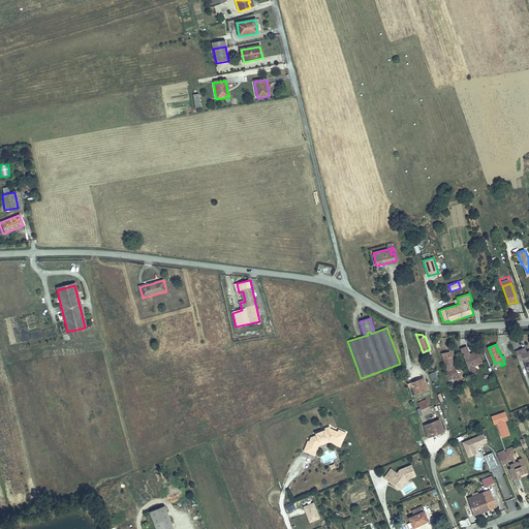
[(467,347),(461,350),(469,370),(475,368),(474,366),(483,363),(477,351),(472,353),(473,354),(470,355),(469,354),(467,347)]
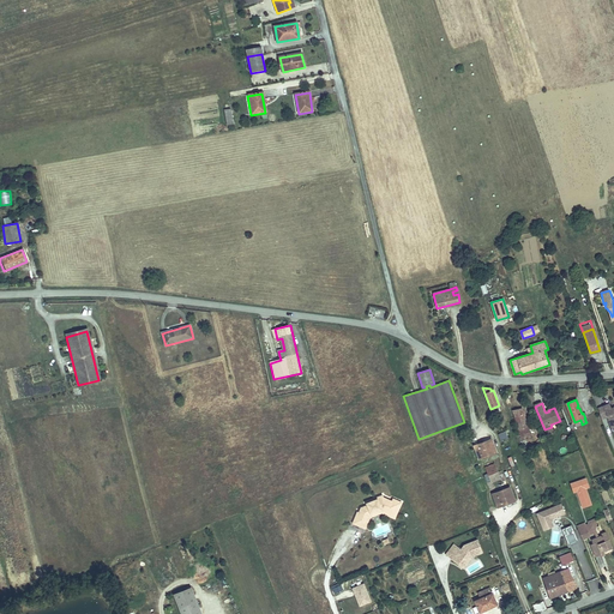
[(603,407),(605,411),(607,416),(613,431),(613,429),(613,407),(612,409),(609,404),(603,407)]
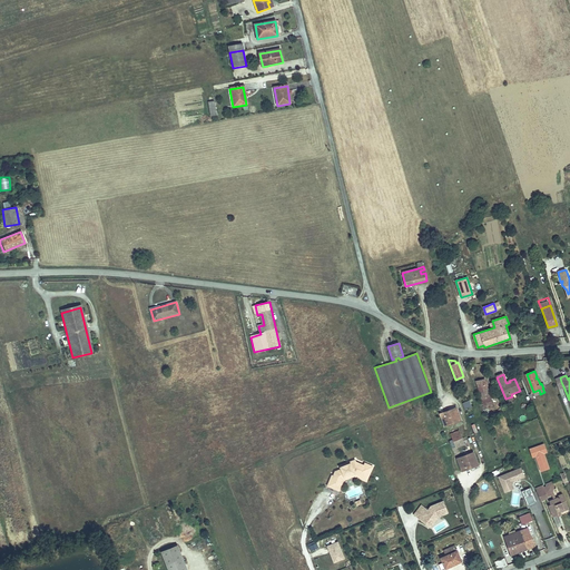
[(554,379),(559,389),(563,386),(561,382),(560,377),(554,379)]
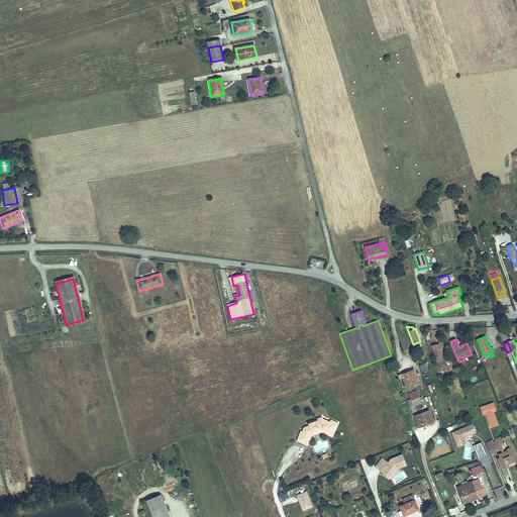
[(432,346),(438,367),(445,365),(439,343),(432,346)]
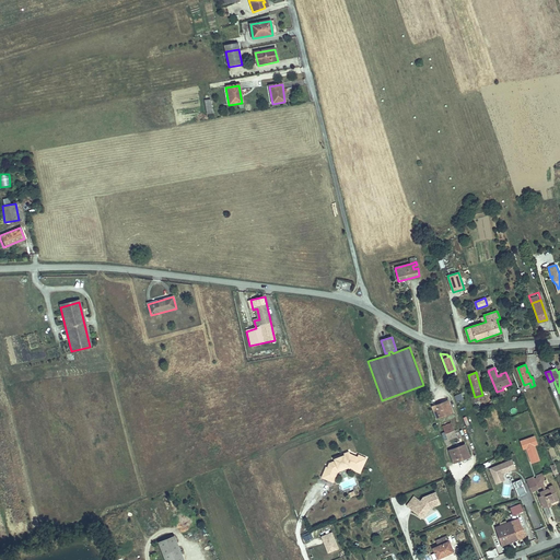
[(461,393),(454,396),(457,403),(464,399),(461,393)]
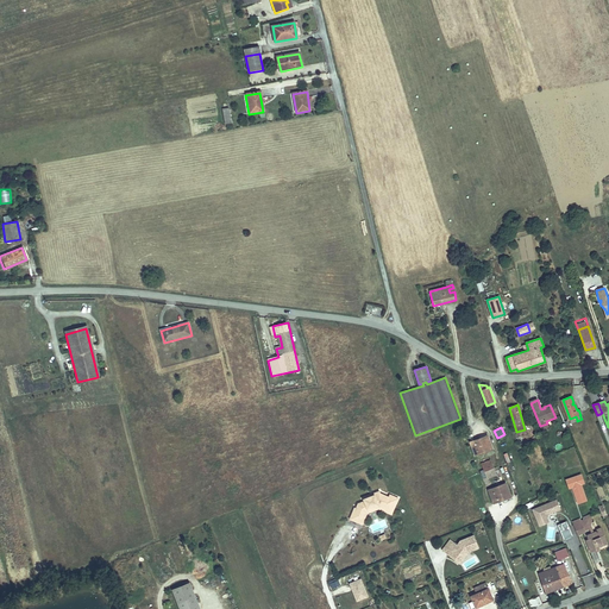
[(488,435),(471,441),(475,454),(491,449),(488,435)]
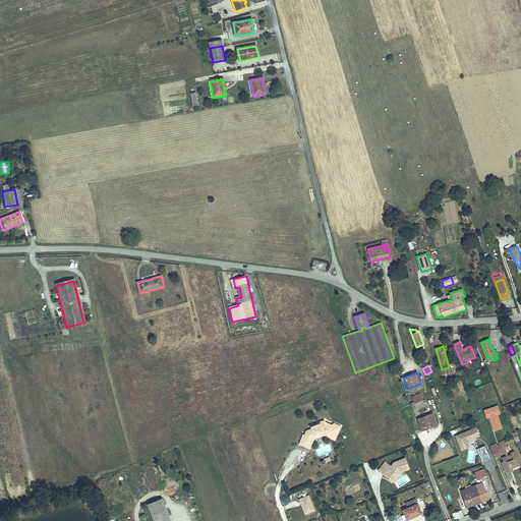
[(498,405),(483,410),(486,419),(488,418),(493,431),(502,428),(498,415),(500,414),(498,405)]
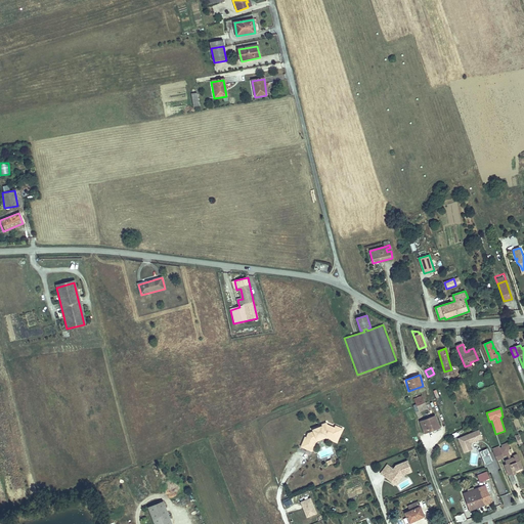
[(425,433),(439,428),(437,423),(435,417),(421,421),(425,433)]
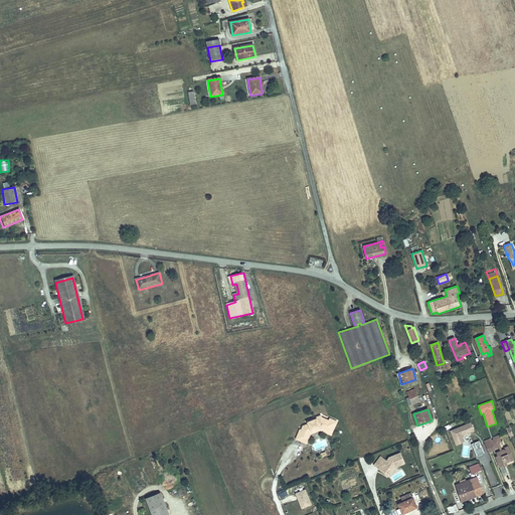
[(296,440),(307,444),(309,436),(309,435),(308,433),(309,431),(316,427),(317,430),(320,428),(320,430),(326,432),(327,430),(332,432),(336,420),(330,418),(330,420),(328,419),(321,416),(320,415),(315,417),(316,418),(316,420),(314,421),(313,419),(307,422),(308,424),(303,426),(301,431),(300,430),(296,440)]
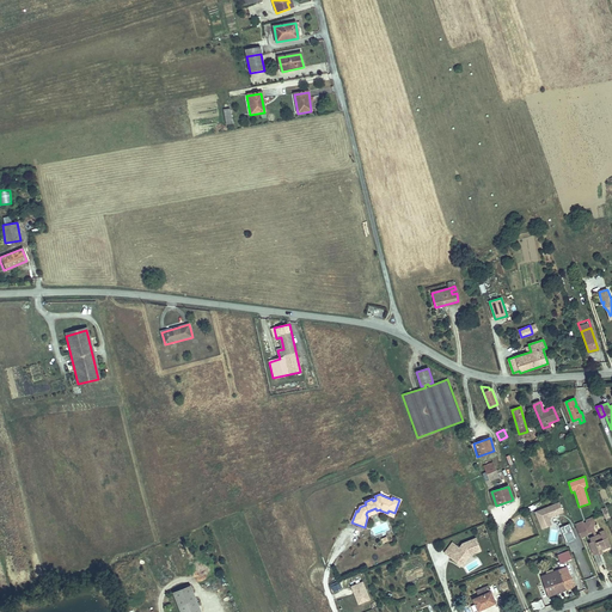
[(560,502),(536,512),(542,528),(551,525),(549,518),(563,512),(560,502)]
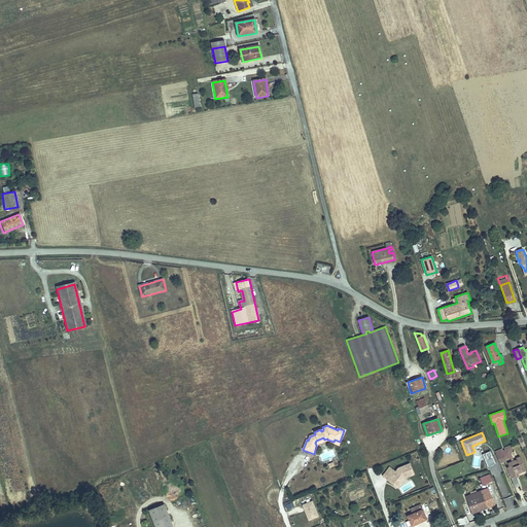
[(495,452),(499,463),(506,460),(505,459),(510,457),(513,451),(511,446),(495,452)]
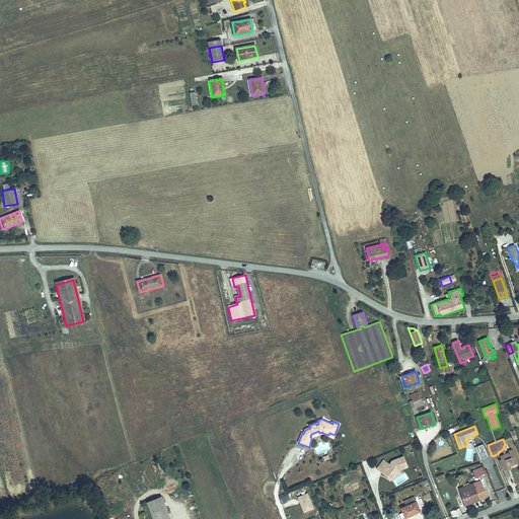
[(501,459),(499,460),(504,470),(508,468),(507,467),(510,466),(518,462),(512,449),(508,451),(509,453),(506,454),(504,454),(500,456),(501,459)]
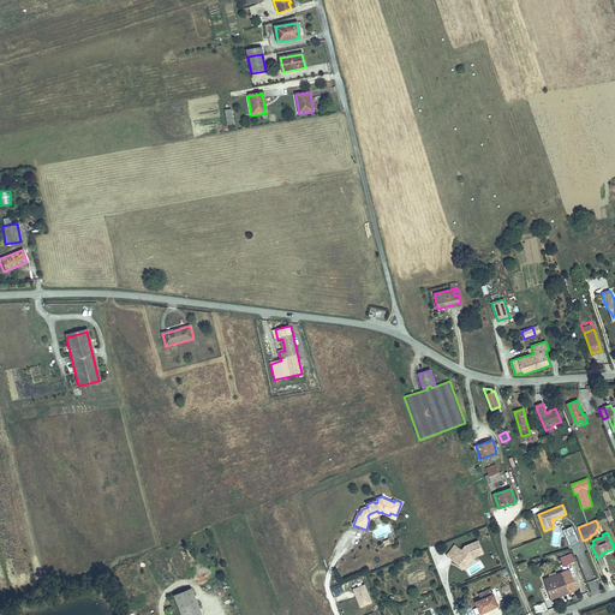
[(483,554),(477,541),(464,547),(460,550),(454,544),(446,555),(452,561),(455,557),(464,565),(469,557),(472,556),(472,557),(483,554)]
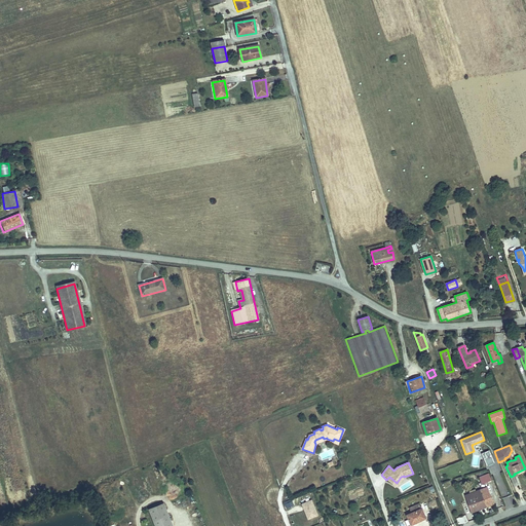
[(485,475),(479,478),(482,484),(487,482),(485,475)]
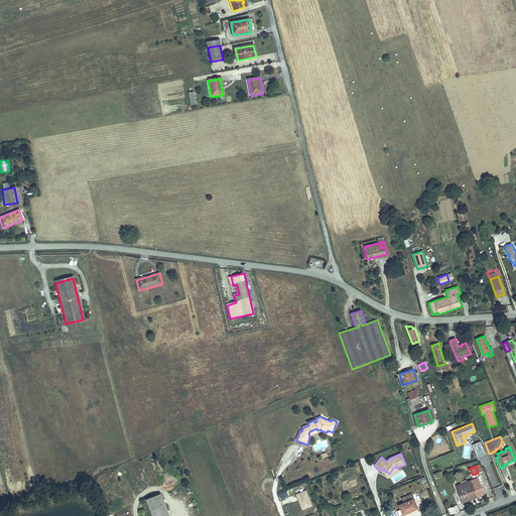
[(389,474),(382,468),(379,471),(388,478),(396,468),(396,467),(393,468),(389,474)]
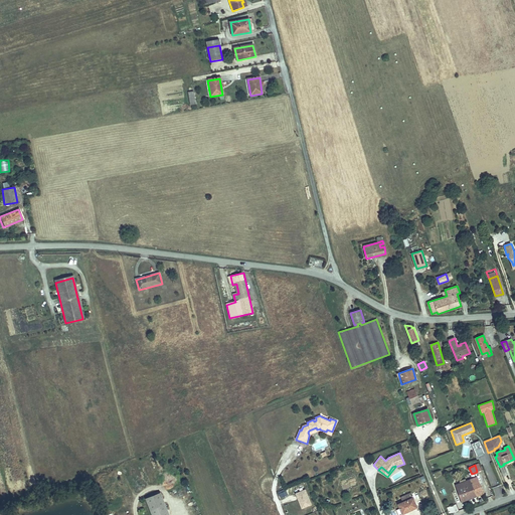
[(392,474),(388,478),(394,484),(405,473),(400,469),(393,476),(392,474)]
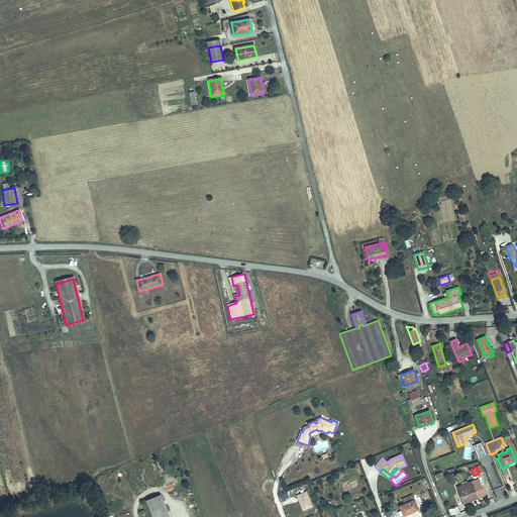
[(461,486),(456,487),(463,503),(486,495),(479,480),(468,484),(467,481),(460,484),(461,486)]
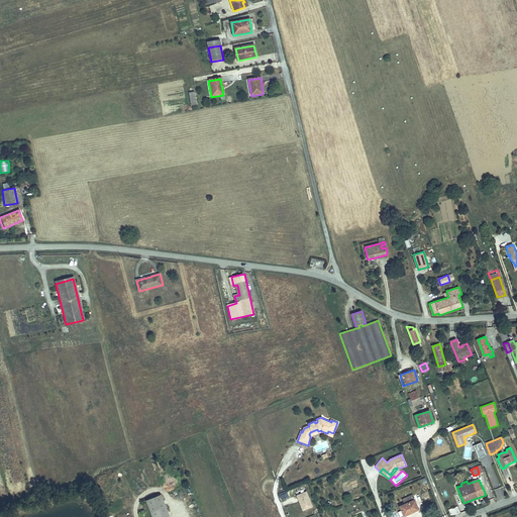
[(307,491),(296,495),(302,511),(313,507),(307,491)]
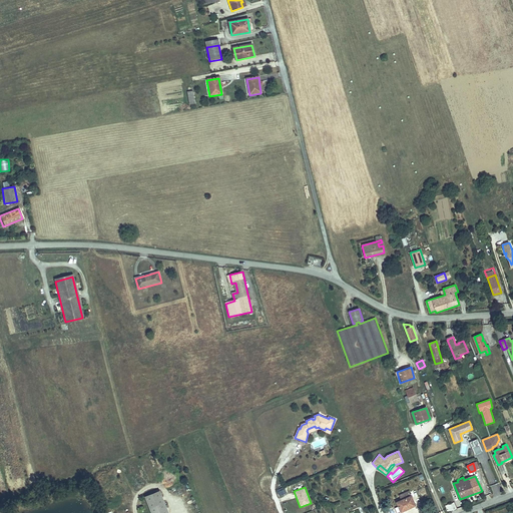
[(148,508),(162,502),(158,491),(144,497),(148,508)]
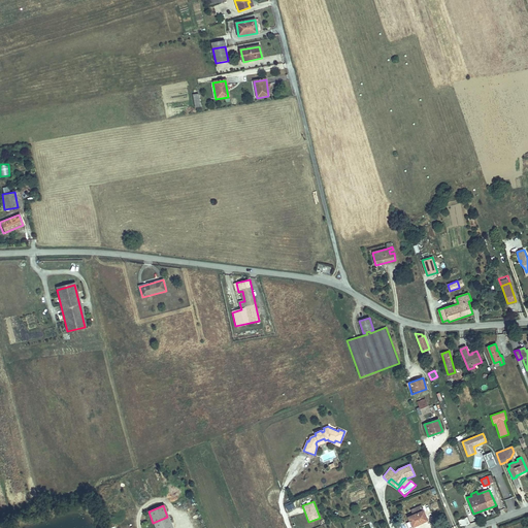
[(421,505),(410,509),(413,515),(420,512),(420,509),(422,508),(421,505)]
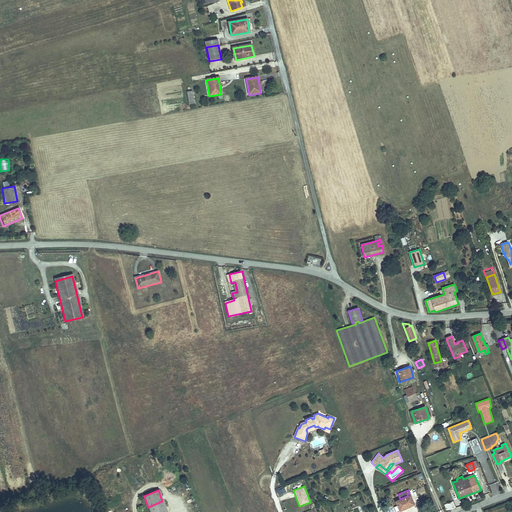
[(407,496),(400,499),(396,501),(400,511),(414,504),(409,493),(407,494),(407,496)]
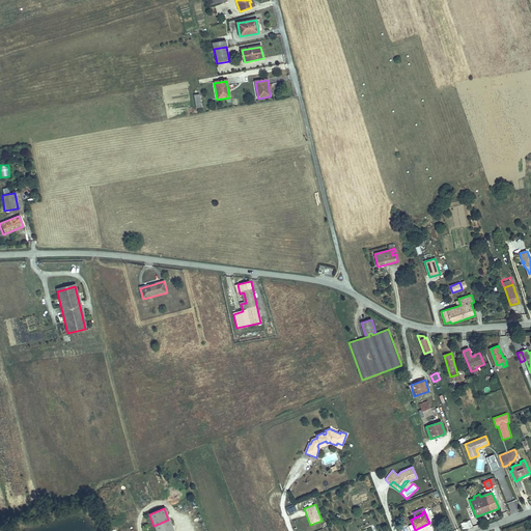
[(154,526),(156,530),(172,530),(168,520),(154,526)]
